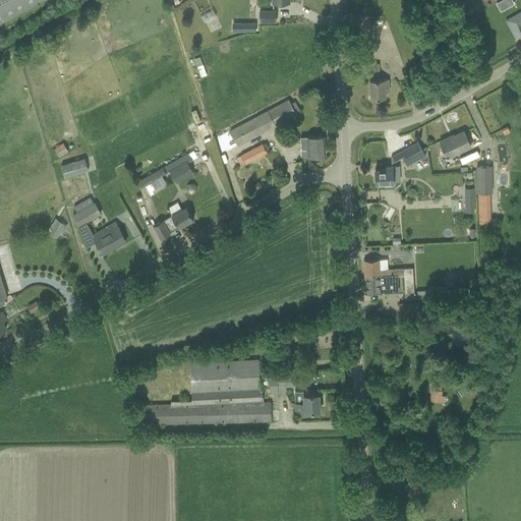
[(0,0),(0,23),(43,0),(0,0)]
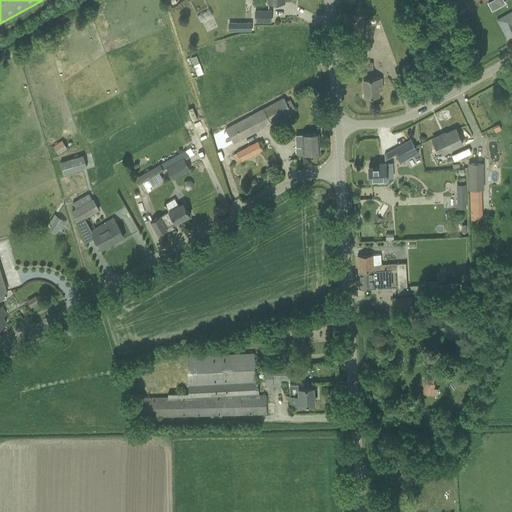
[(505,3),(502,0),(493,0),(488,3),(492,10),(505,3)]
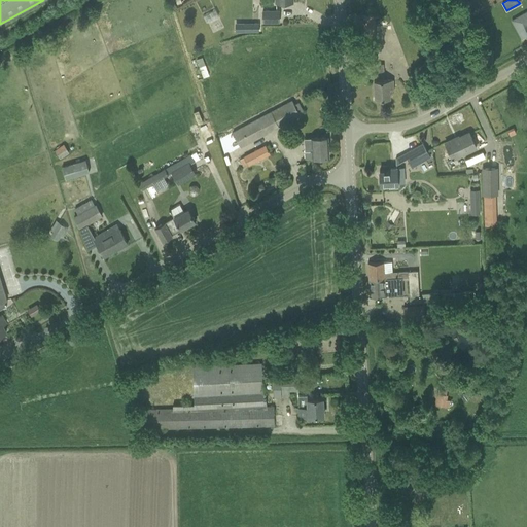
[(264,11),(264,23),(280,23),(280,10),(264,11)]
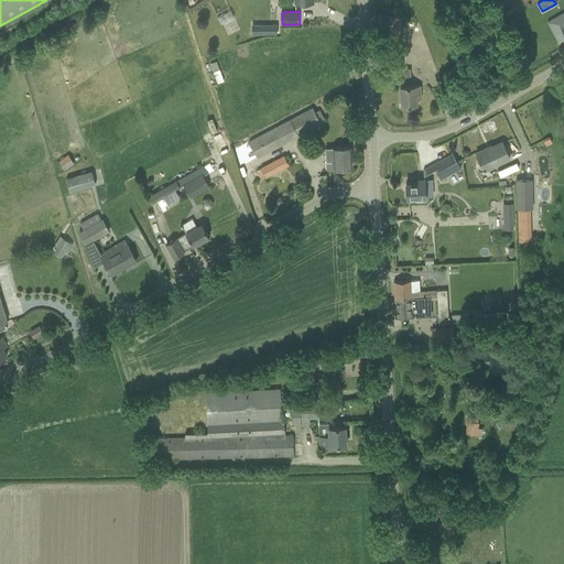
[(563,12),(549,22),(559,42),(563,39),(563,12)]
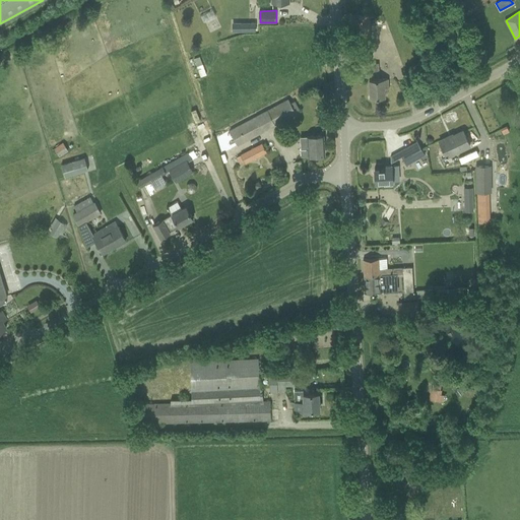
[(371,44),(370,15),(354,15),(355,44),(371,44)]
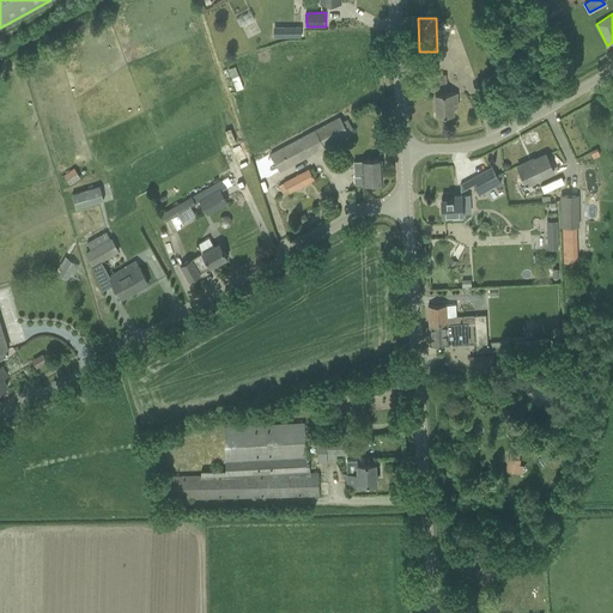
[(420,59),(422,85),(447,84),(445,74),(437,76),(437,58),(420,59)]
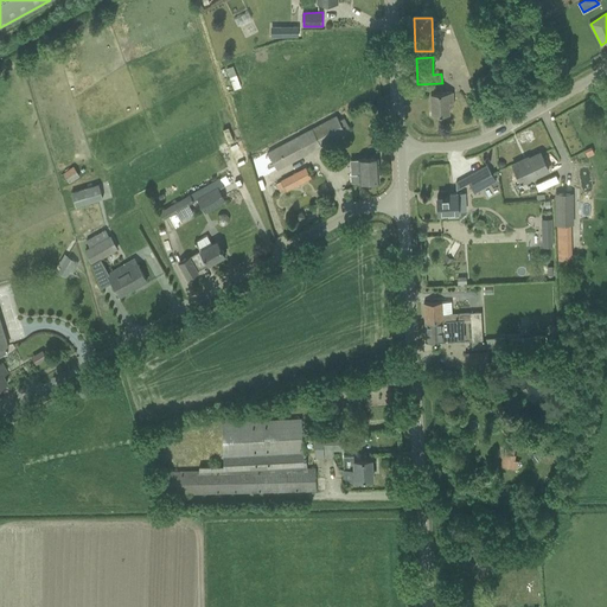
[(232,87),(238,85),(235,66),(228,68),(232,87)]
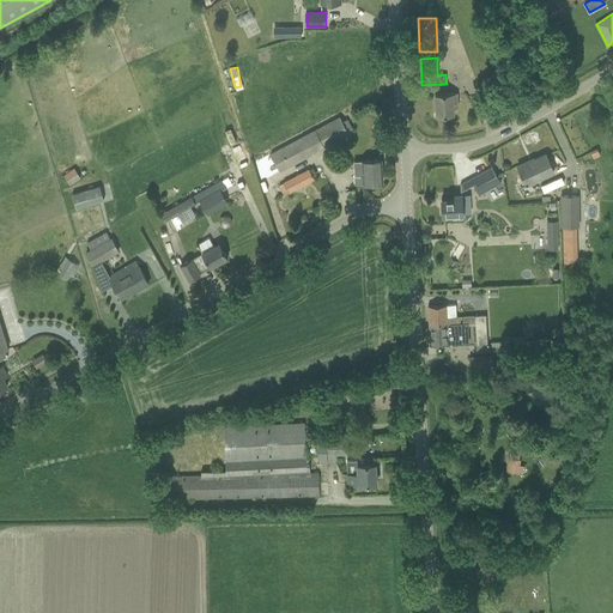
[(454,107),(459,107),(457,92),(435,95),(436,116),(454,115),(454,107)]
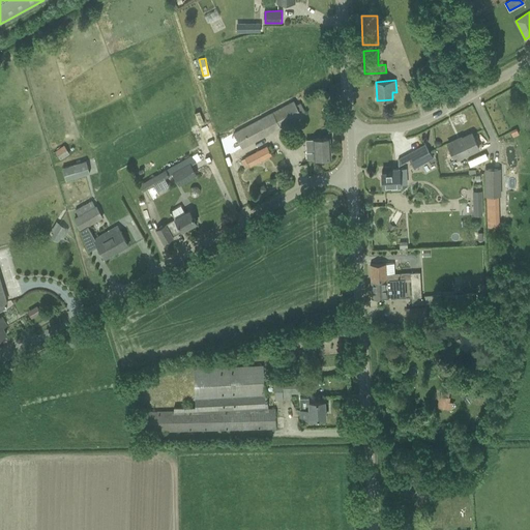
[(294,100),(272,112),(281,127),(302,115),(294,100)]
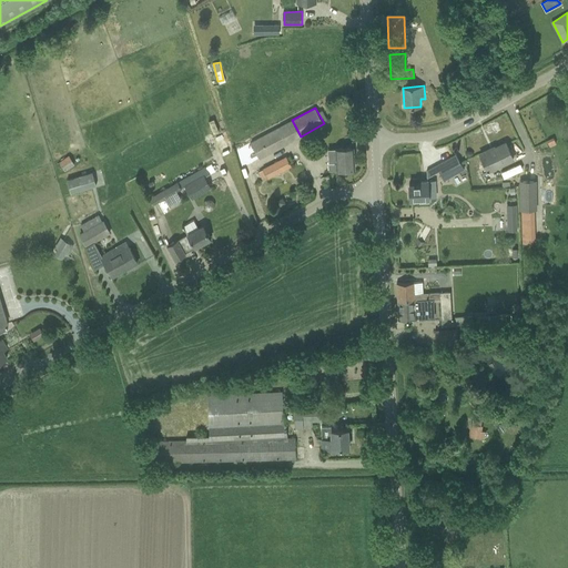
[(290,143),(280,127),(251,142),(260,159),(263,158),(290,143)]
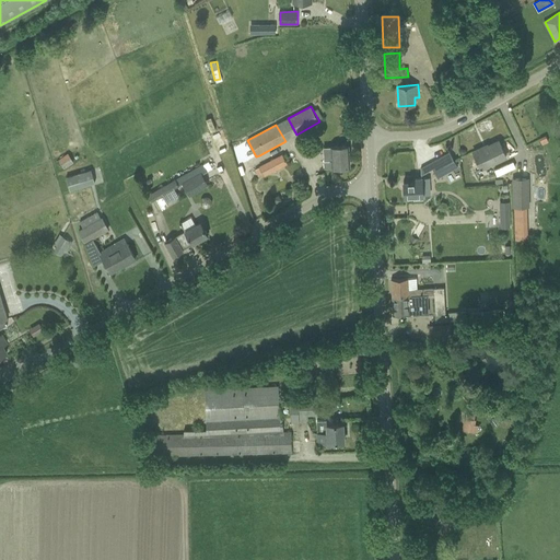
[(506,158),(503,151),(499,141),(483,148),(483,147),(473,152),(481,170),(506,158)]
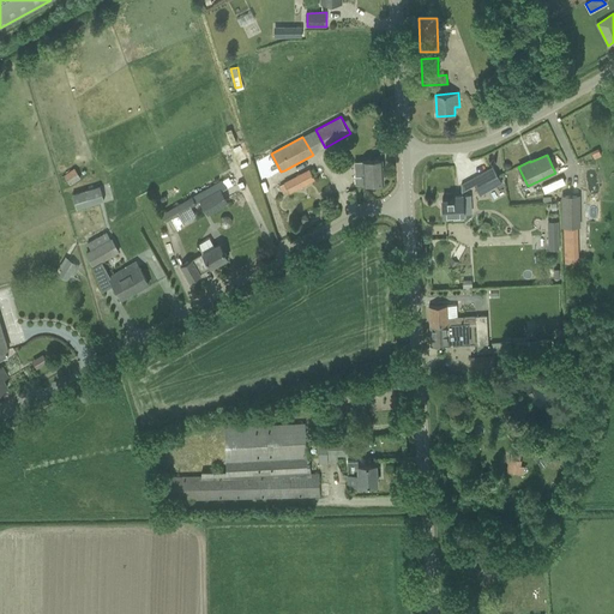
[(355,175),(356,185),(365,184),(365,185),(384,184),(381,160),(363,161),(365,174),(355,175)]
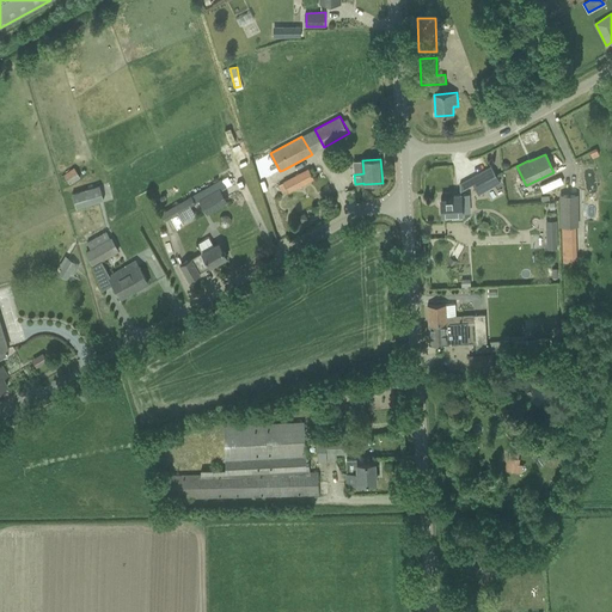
[(69,185),(81,178),(74,167),(63,175),(69,185)]
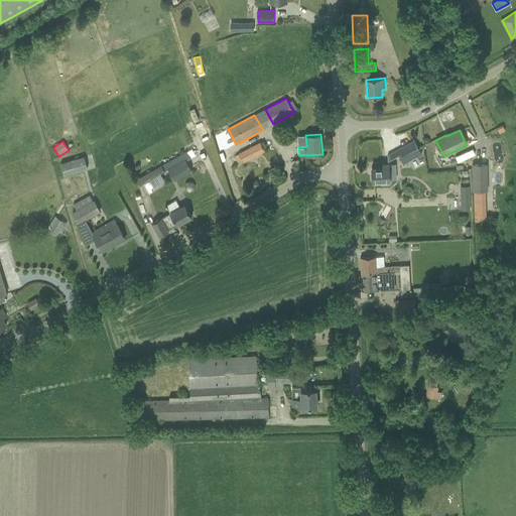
[(388,161),(398,155),(403,163),(421,154),(414,141),(388,156),(388,161)]
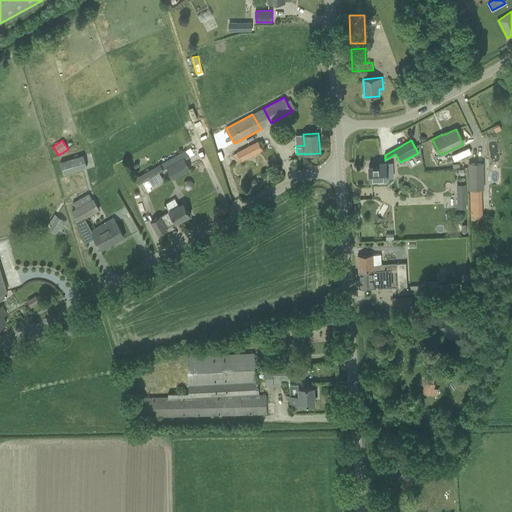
[(260,141),(232,152),(235,162),(264,151),(260,141)]
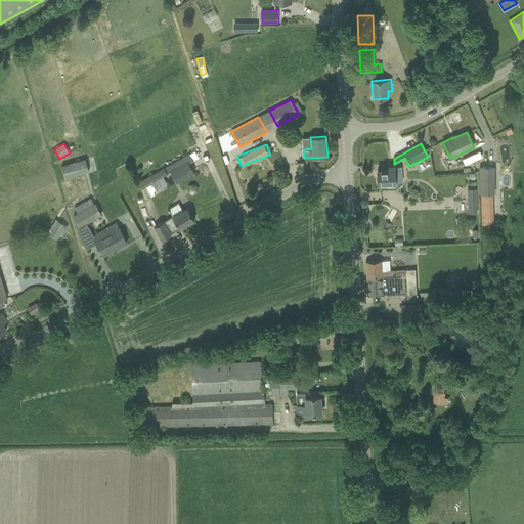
[(66,178),(89,171),(85,159),(61,166),(66,178)]
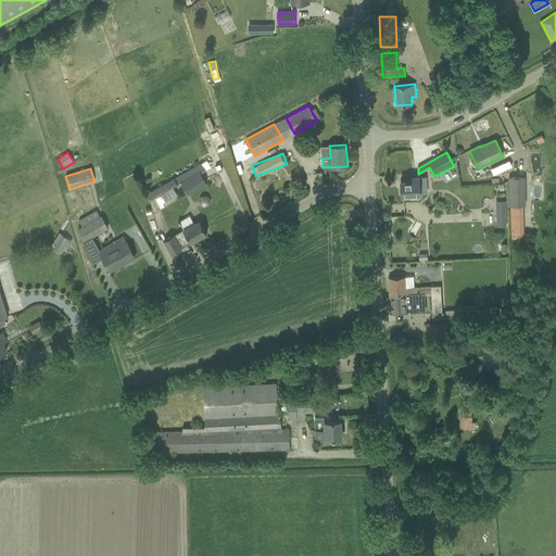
[(205,184),(201,174),(199,171),(180,180),(188,193),(205,184)]
